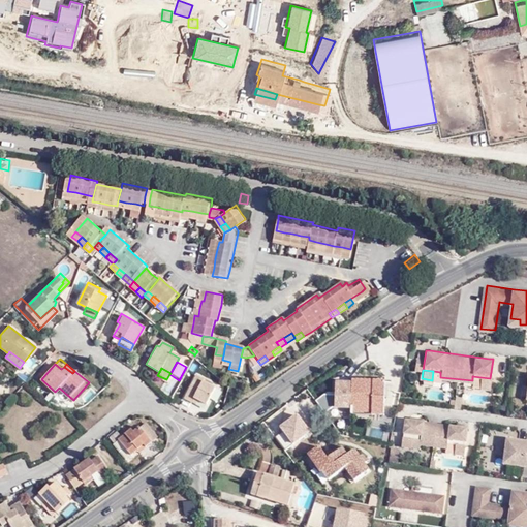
[(205,375),(196,372),(185,396),(193,400),(194,396),(208,402),(216,385),(203,379),(205,375)]
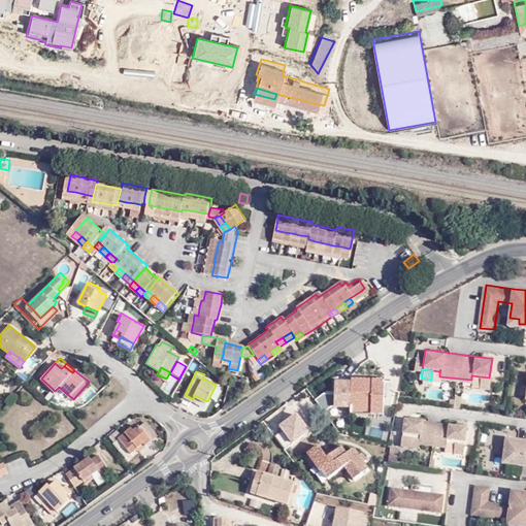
[(489,377),(480,376),(479,386),(488,387),(489,377)]
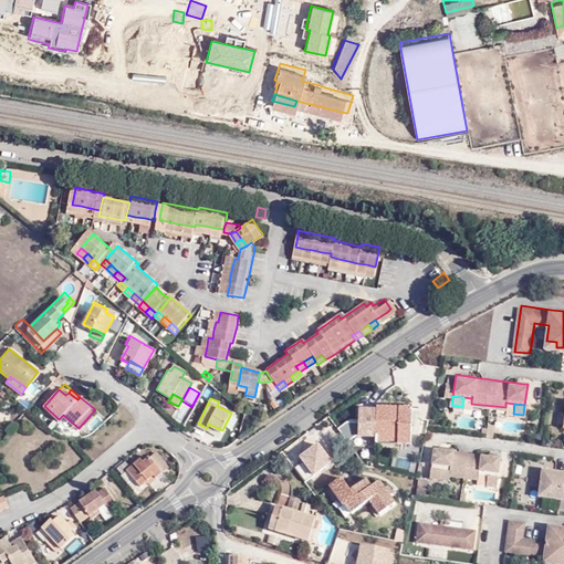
[(397,444),(410,444),(410,407),(375,407),(366,407),(366,427),(375,427),(375,438),(397,438),(397,444)]
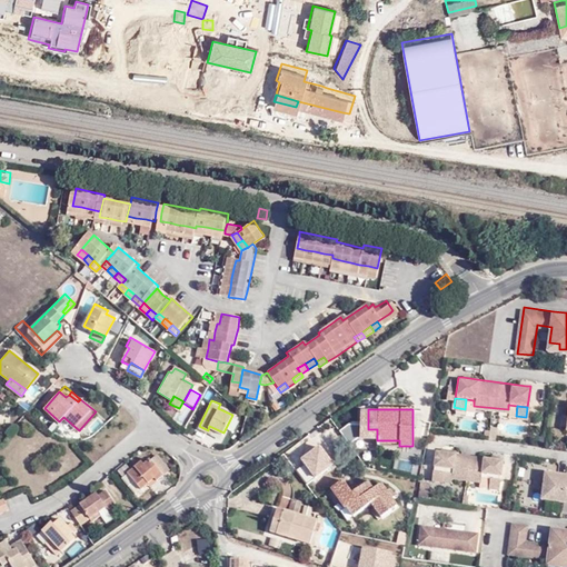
[(59,421),(75,435),(79,430),(63,417),(59,421)]
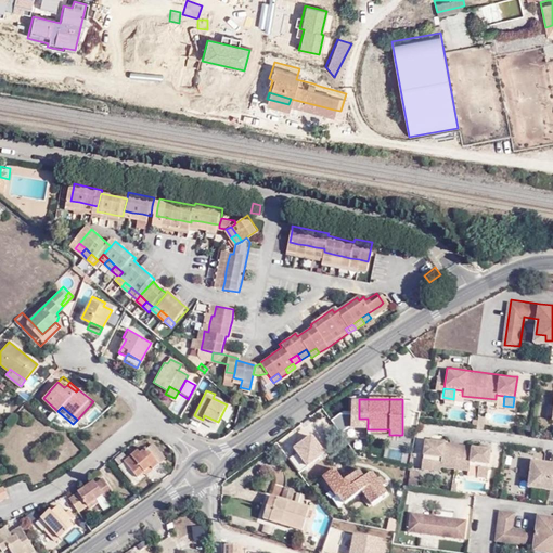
[(477,464),(487,465),(489,447),(424,438),(421,457),(431,458),(431,459),(440,461),(439,464),(466,468),(467,464),(476,465),(477,464)]
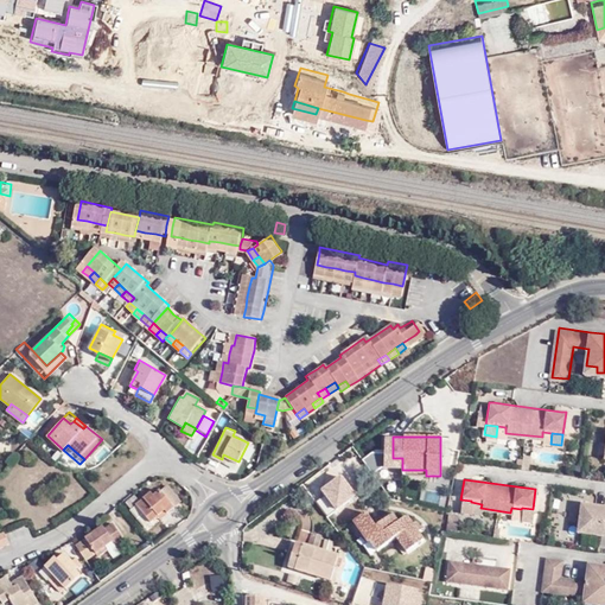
[(155,488),(172,502),(178,495),(161,481),(155,488)]
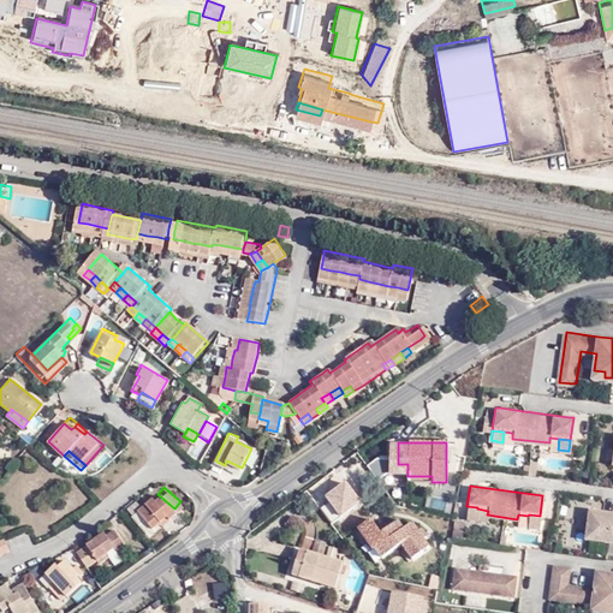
[(166,512),(168,516),(174,509),(158,494),(152,500),(148,498),(136,512),(153,527),(159,519),(166,512)]
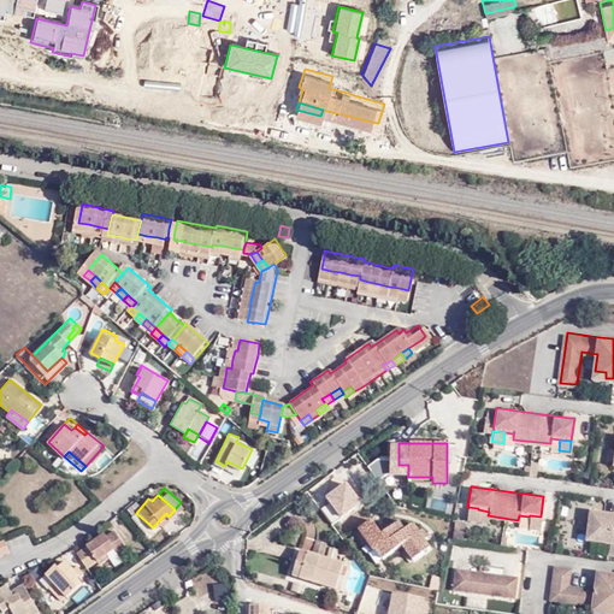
[(478,508),(467,507),(466,518),(478,520),(478,509),(478,508)]
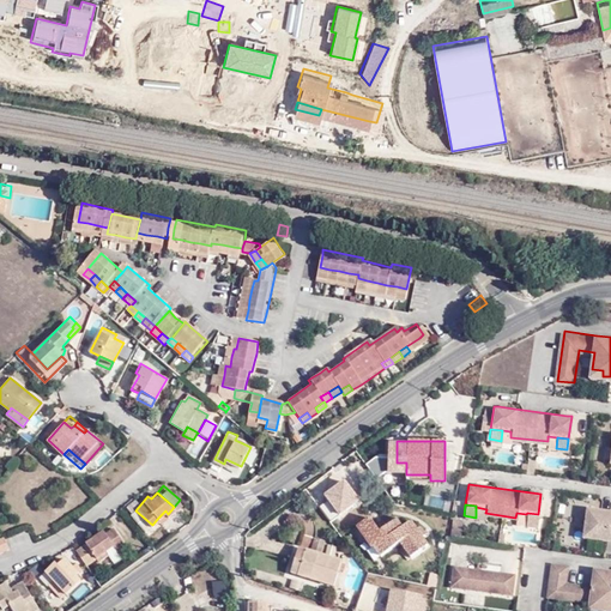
[(610,508),(587,506),(584,534),(606,538),(610,538),(610,508)]
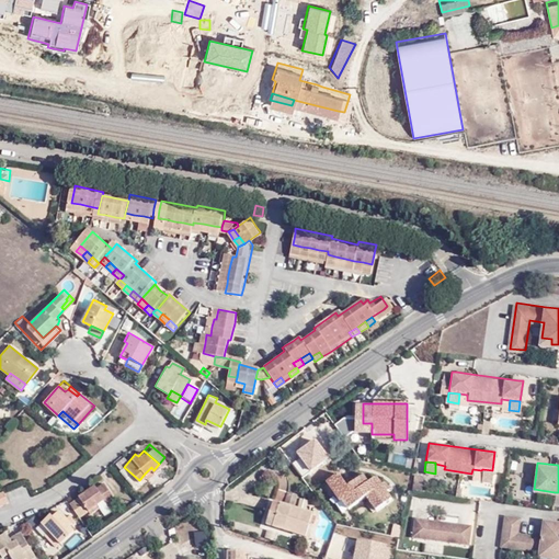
[(139,480),(124,467),(120,472),(135,486),(139,480)]
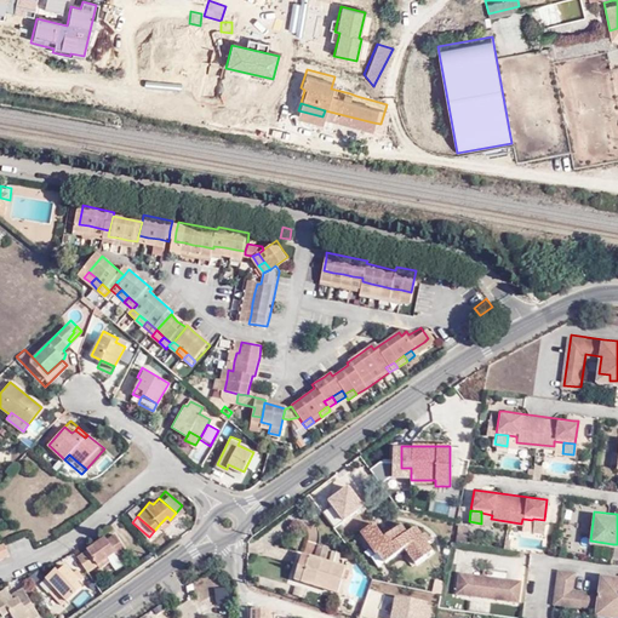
[(160,524),(164,527),(170,520),(167,516),(160,524)]
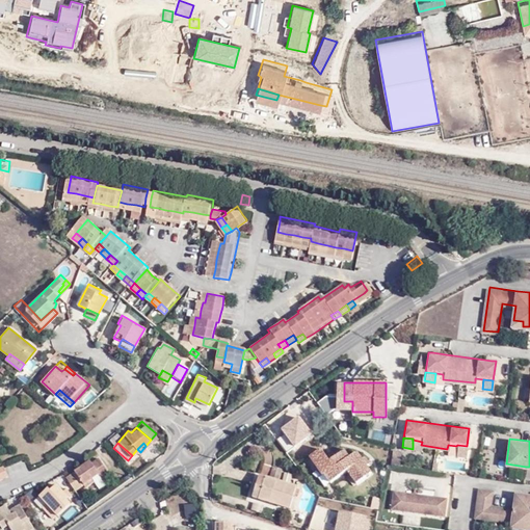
[(466,456),(467,446),(457,445),(456,446),(448,445),(447,449),(447,453),(466,456)]
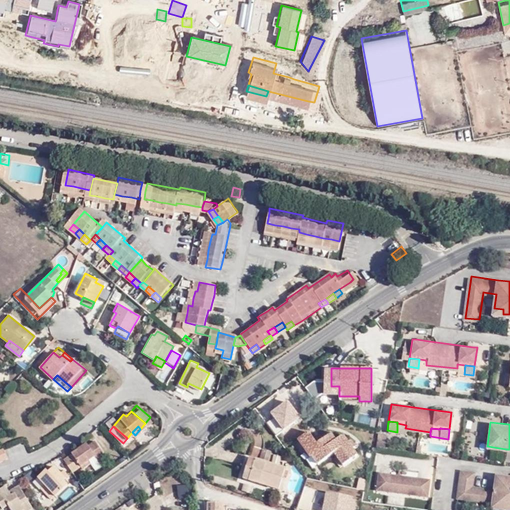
[(314,442),(307,433),(296,441),(309,458),(311,456),(316,464),(333,453),(341,464),(355,454),(350,447),(352,446),(347,440),(345,441),(342,436),(334,441),(328,432),(314,442)]
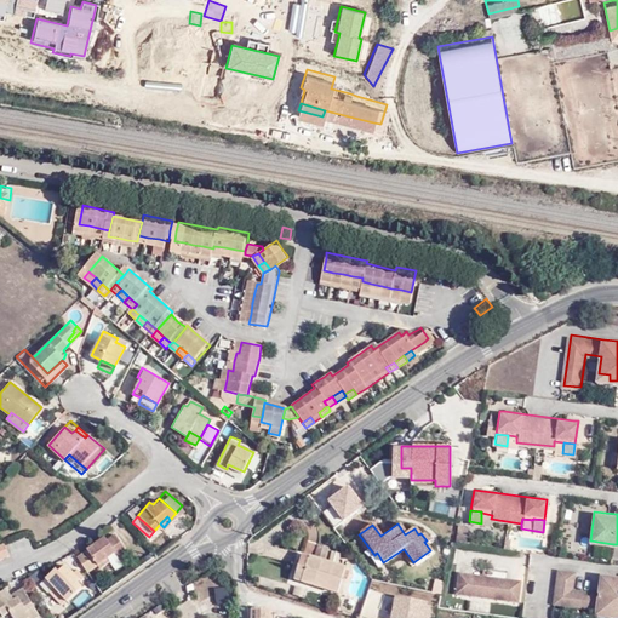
[(108,559),(115,554),(116,556),(126,550),(115,534),(107,539),(106,537),(84,550),(85,553),(76,558),(86,572),(97,565),(99,568),(110,561),(108,559)]
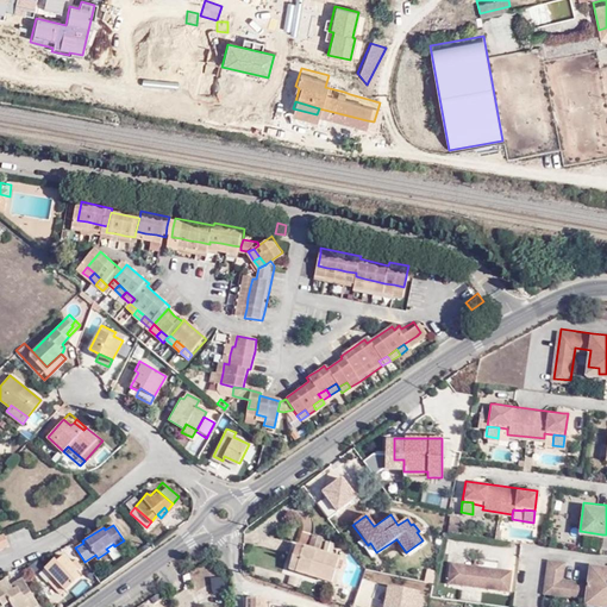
[(314,531),(301,526),(289,563),(330,576),(337,555),(310,545),(311,542),(314,531)]
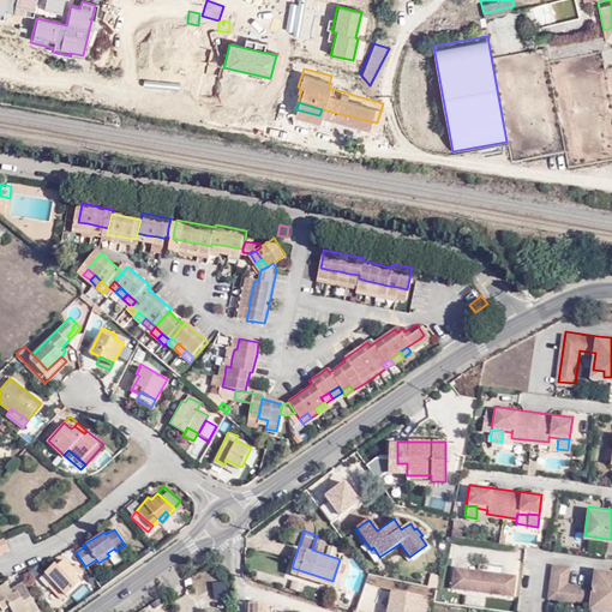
[(327,539),(317,535),(313,546),(323,550),(327,539)]
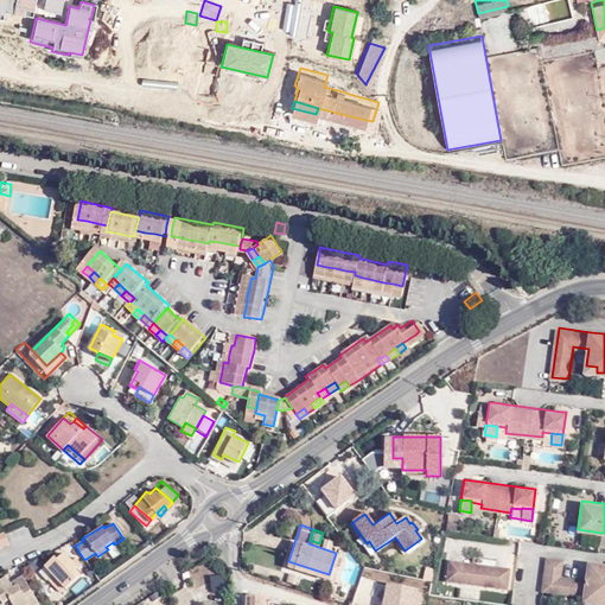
[(336,553),(329,574),(335,577),(342,554),(336,553)]
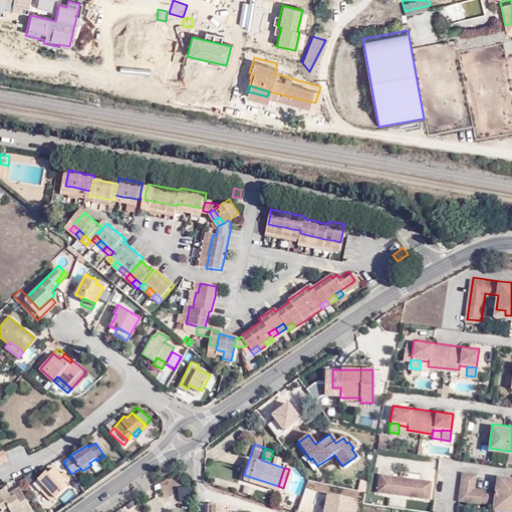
[(43,487),(53,497),(53,498),(66,487),(62,483),(64,481),(52,469),(46,475),(44,473),(36,480),(43,487)]
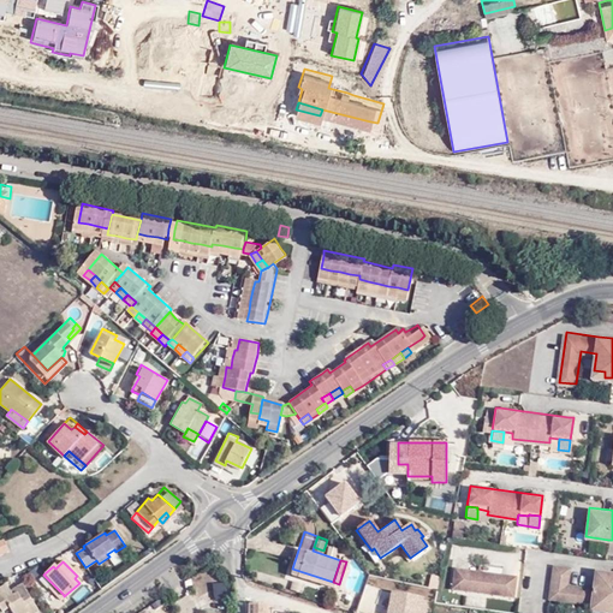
[(612,605),(612,569),(594,567),(591,584),(570,582),(572,565),(554,563),(551,596),(589,601),(602,603),(601,609),(612,611),(612,605)]
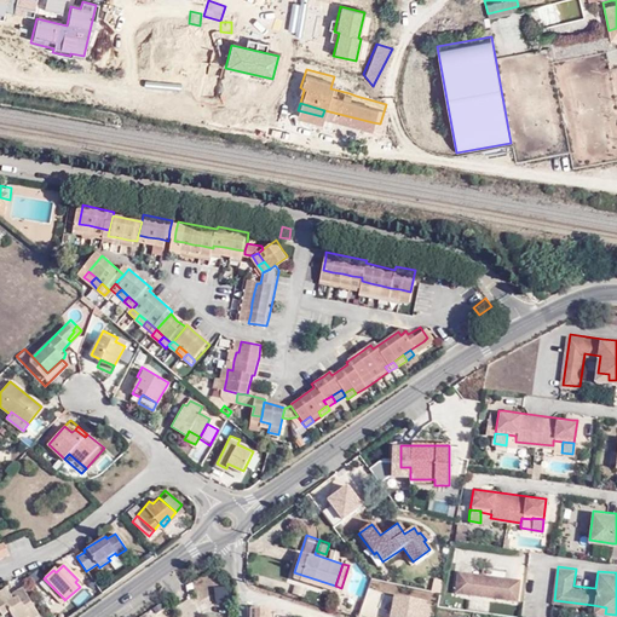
[(523,582),(459,572),(455,593),(519,603),(523,582)]
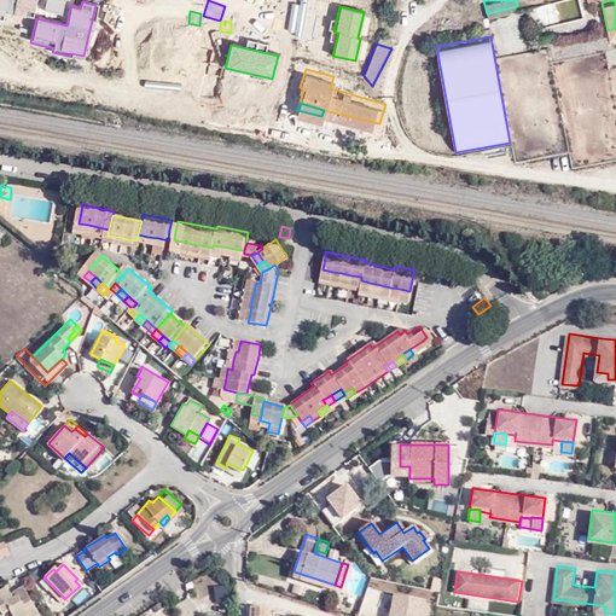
[(213,598),(222,598),(222,582),(213,582),(213,598)]
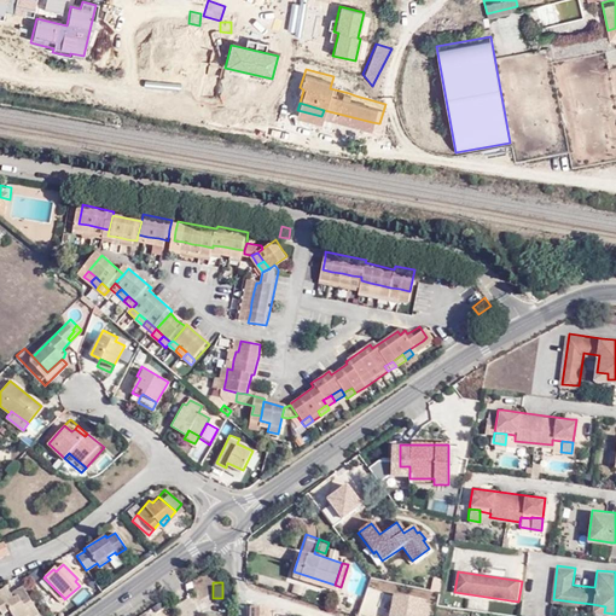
[(9,608),(12,615),(23,615),(28,614),(29,615),(34,615),(39,614),(22,585),(15,590),(17,593),(12,594),(11,592),(7,586),(0,590),(0,610),(1,612),(9,608)]
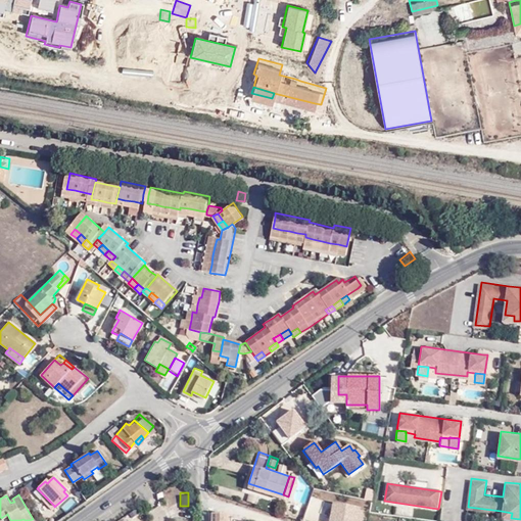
[(50,510),(54,506),(44,495),(40,500),(50,510)]
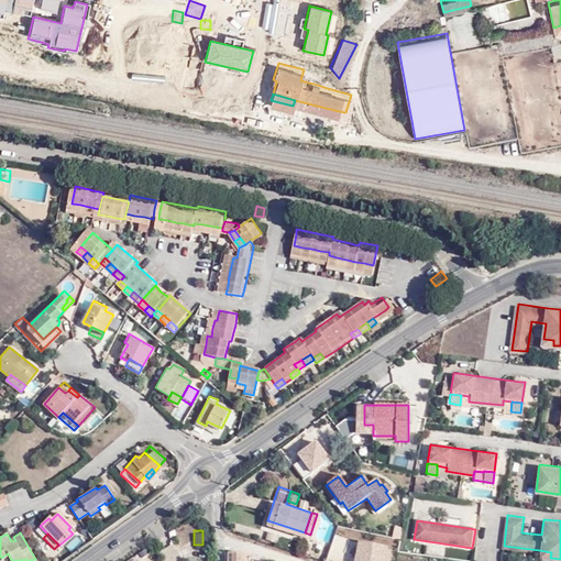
[(246,560),(246,553),(240,553),(240,551),(226,552),(226,560),(246,560)]
